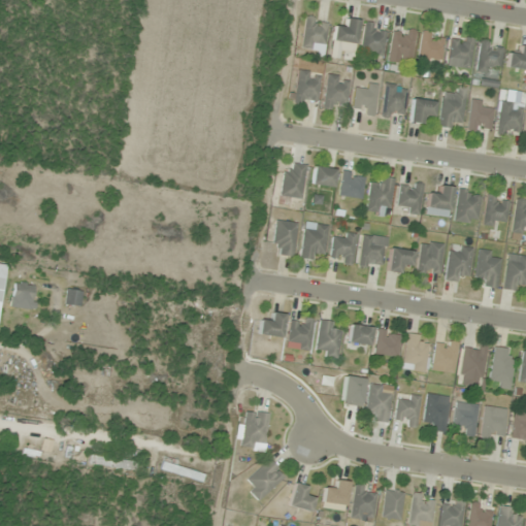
[(326,57),(330,18),(307,15),(303,46),(316,47),(315,56),(326,57)]
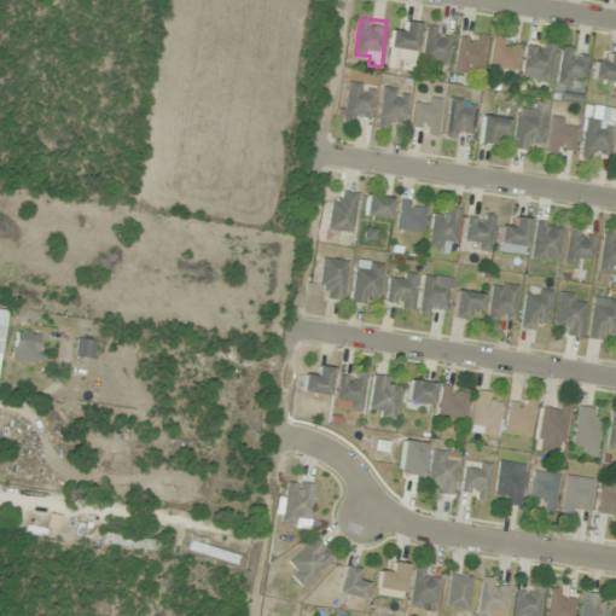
[(406,30),(394,29),(391,46),(417,50),(420,22),(407,21),(406,30)]
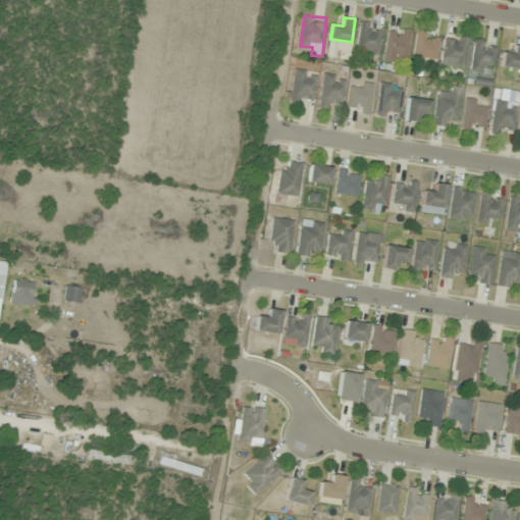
[(360,55),(381,54),(381,21),(360,22),(360,55)]
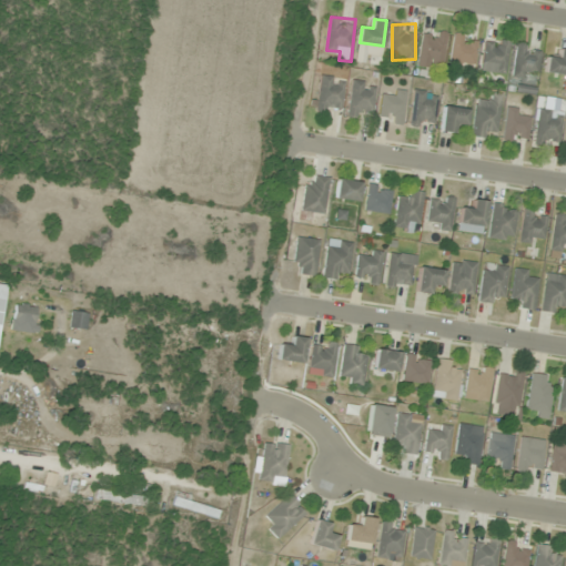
[(448,31),(424,29),(422,66),(447,67),(448,31)]
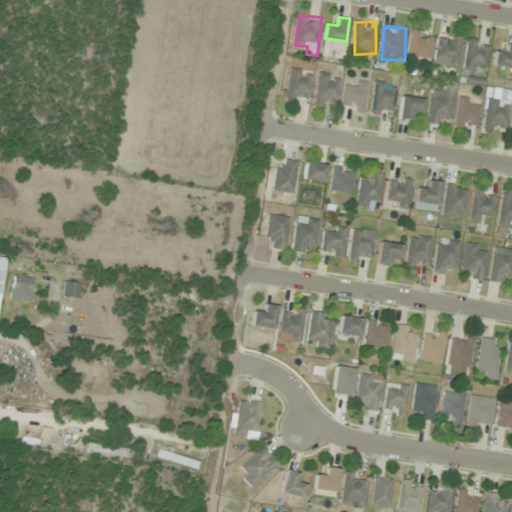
[(433,60),(433,35),(425,35),(425,29),(411,29),(411,60),(433,60)]
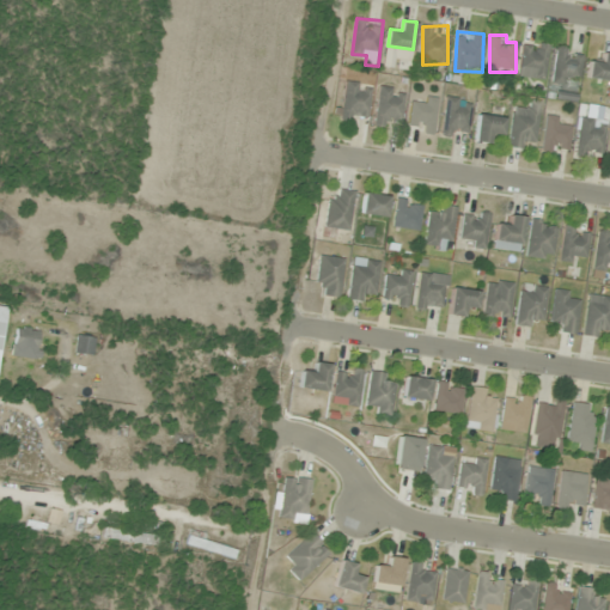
[(548,78),(551,43),(525,41),(522,75),(548,78)]
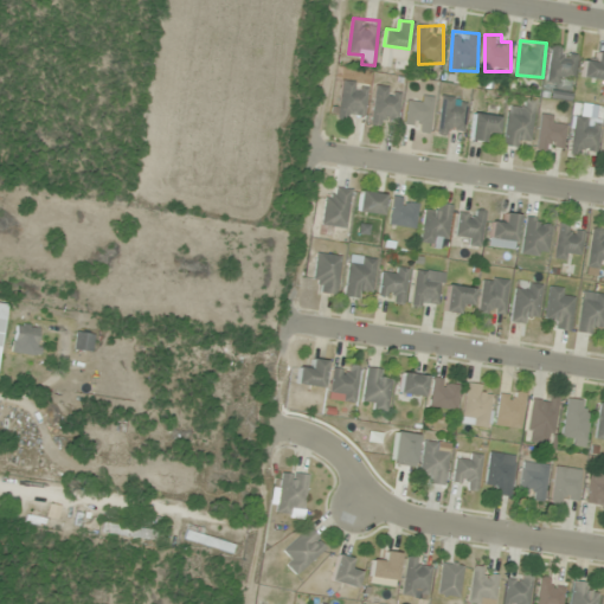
[(561,84),(566,75),(572,77),(582,53),(558,45),(545,78),(561,84)]
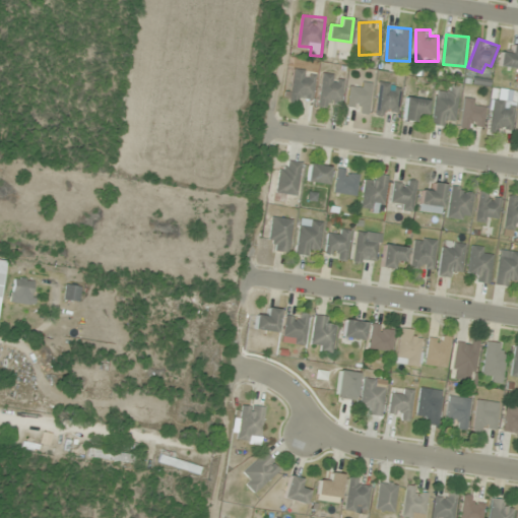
[(501,64),(517,68),(517,44),(514,43),(512,53),(504,51),(501,64)]
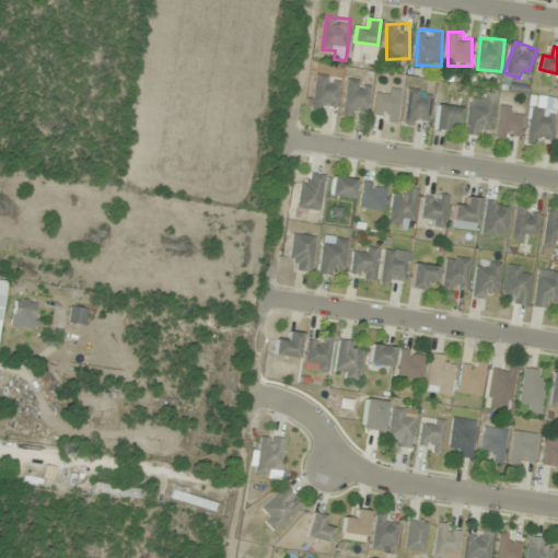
[(314,108),(325,109),(326,103),(338,104),(341,77),(317,73),(314,108)]
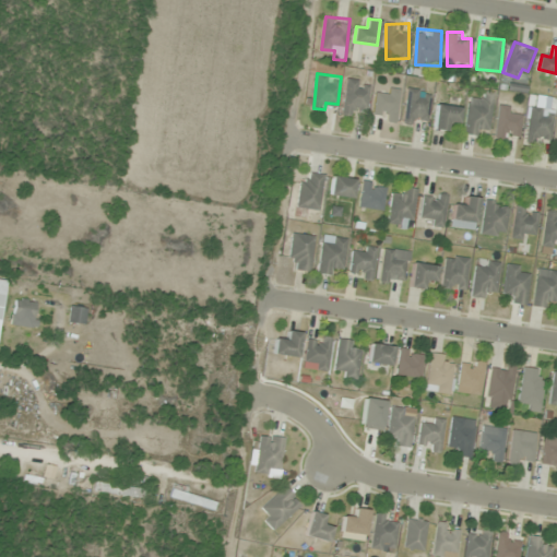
[(372,81),(347,79),(344,115),(355,115),(356,107),(369,108),(372,81)]
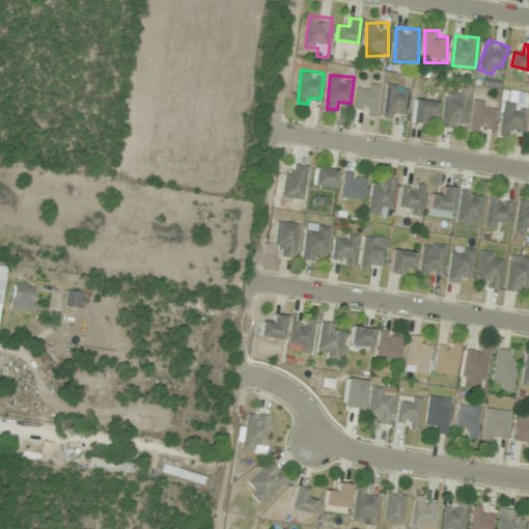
[(380,82),(370,83),(370,87),(357,88),(358,114),(381,112),(380,82)]
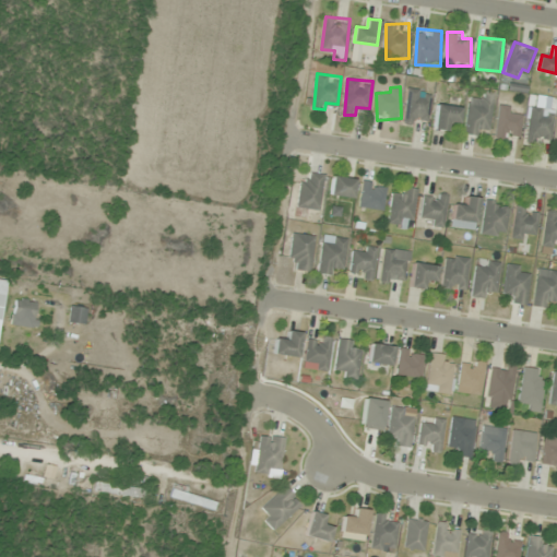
[(415,125),(416,117),(429,118),(434,91),(410,87),(405,123),(415,125)]
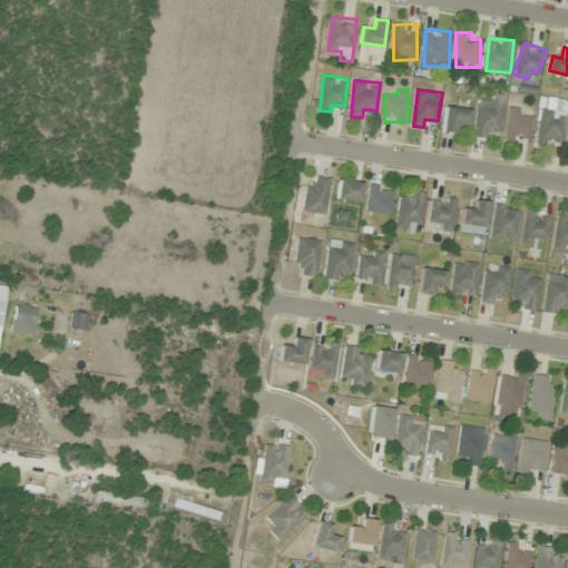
[(507,92),(495,91),(493,101),(480,99),(476,136),(490,138),(491,130),(501,131),(507,92)]
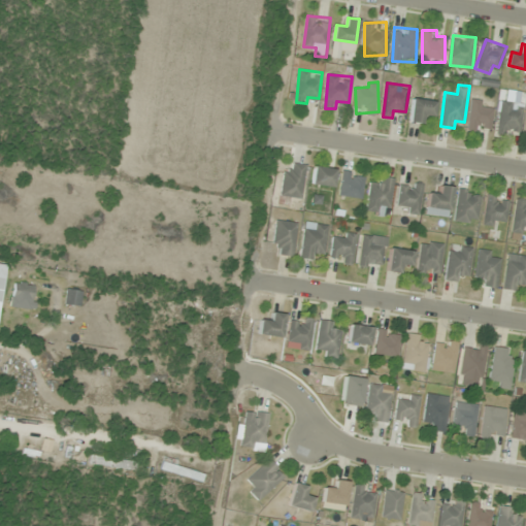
[(435,116),(437,100),(415,97),(411,122),(423,124),(424,113),(435,116)]
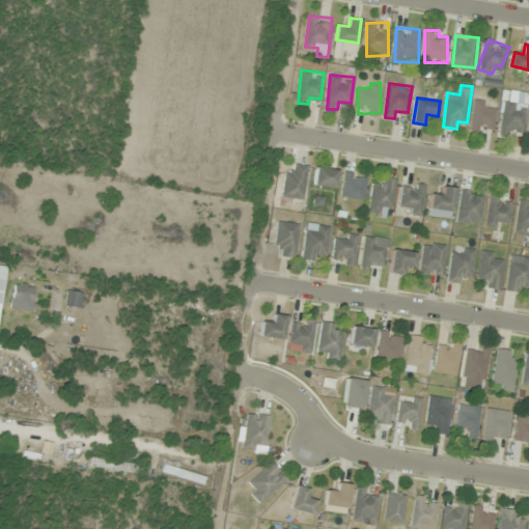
[(496,130),(495,107),(489,107),(488,99),(474,100),(475,131),(496,130)]
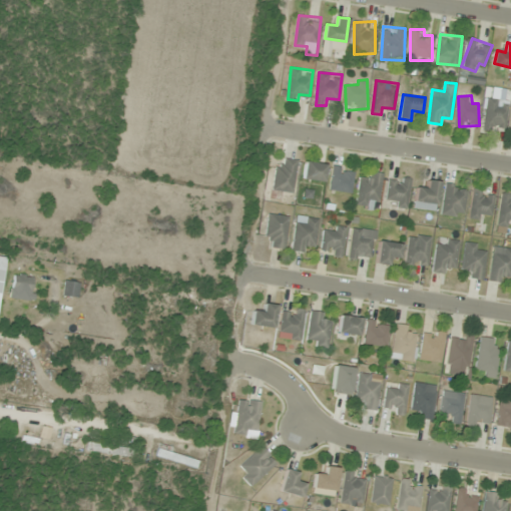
[(485,129),(507,131),(509,100),(488,98),(485,129)]
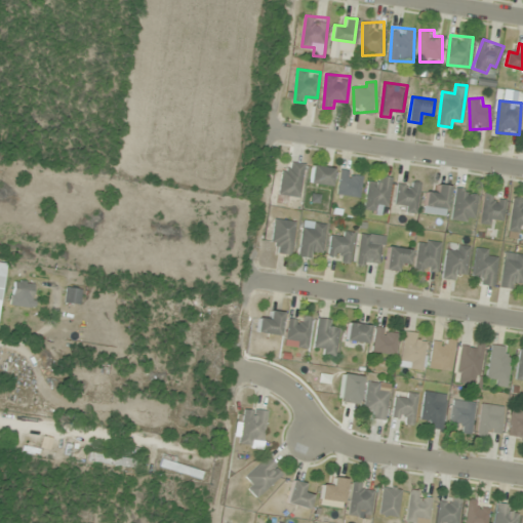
[(302,197),(306,163),(285,160),(281,194),(302,197)]
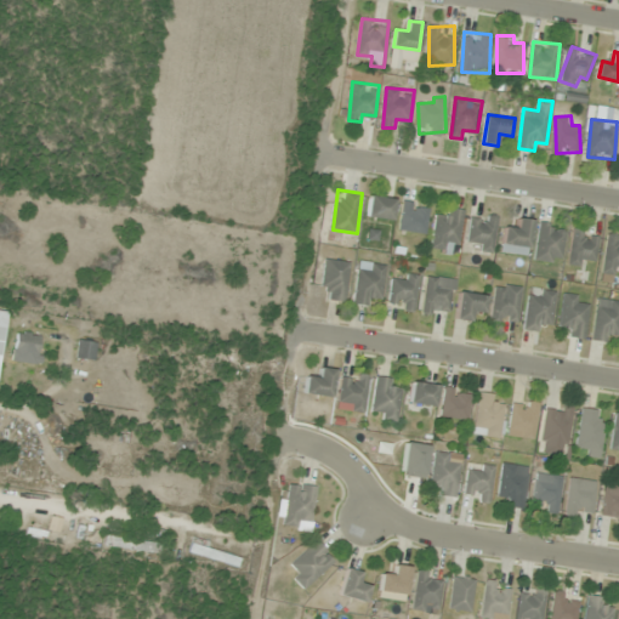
[(393,220),(396,197),(372,194),(369,216),(393,220)]
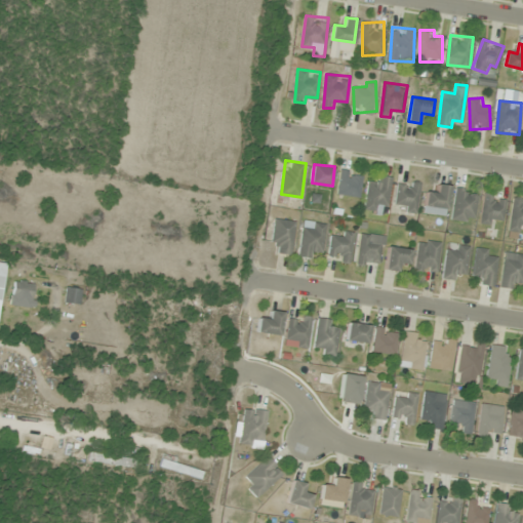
[(340,195),(363,196),(363,171),(340,171),(340,195)]
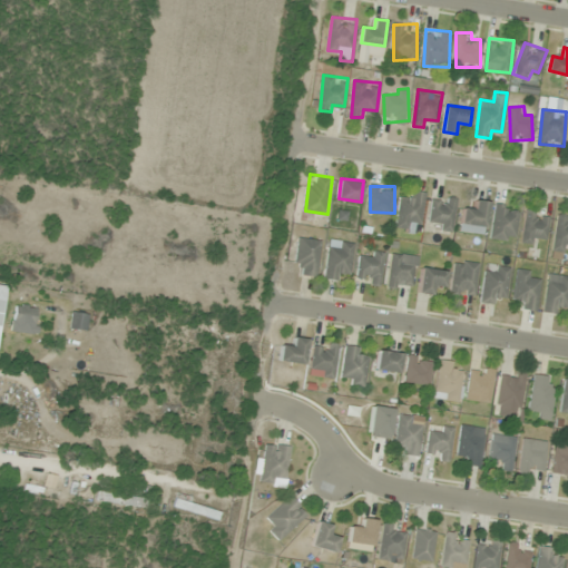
[(413,197),(400,197),(400,228),(424,228),(424,191),(413,191),(413,197)]
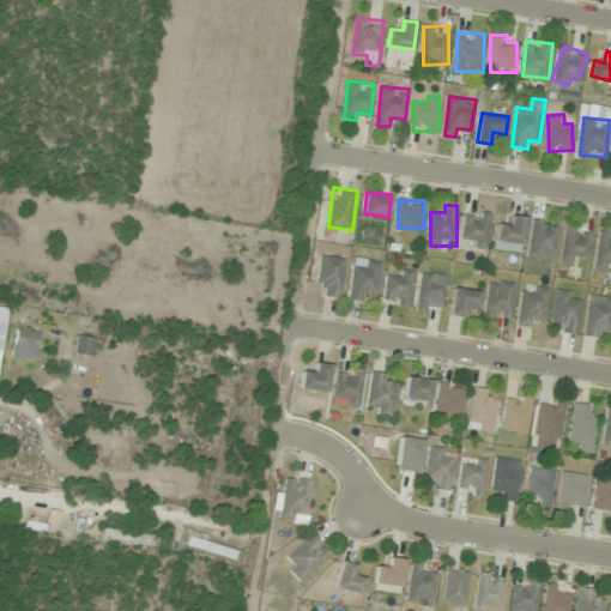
[(465,247),(491,246),(490,212),(464,213),(465,247)]
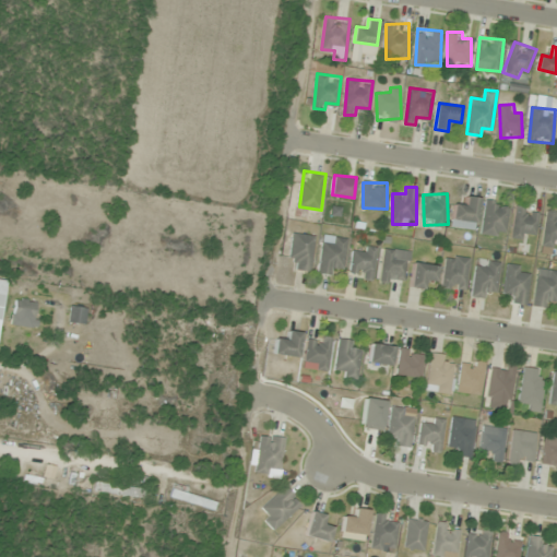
[(467,205),(455,204),(452,226),(476,228),(480,197),(469,196),(467,205)]
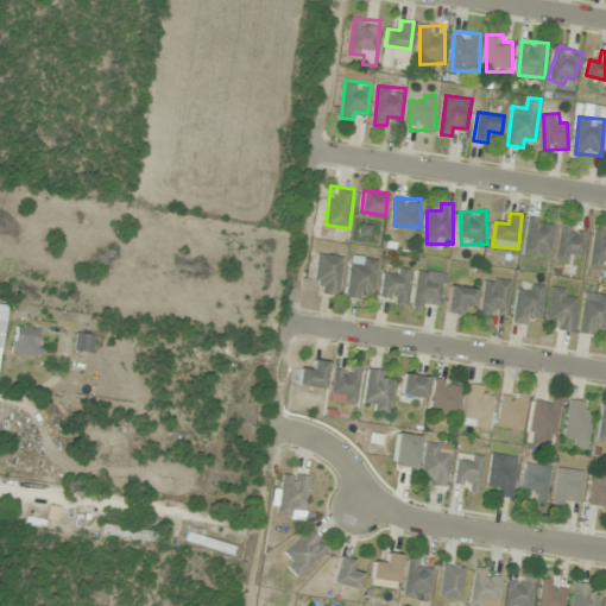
[(524,253),(550,258),(557,222),(530,218),(524,253)]
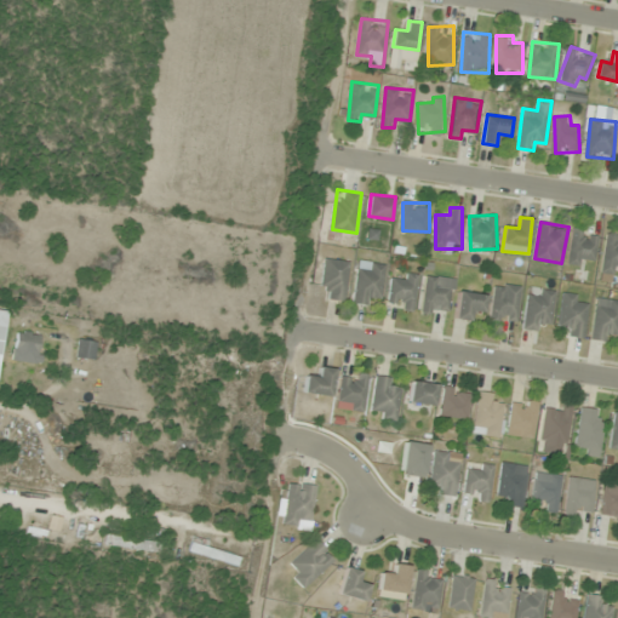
[(598,264),(598,229),(572,229),(572,264),(598,264)]
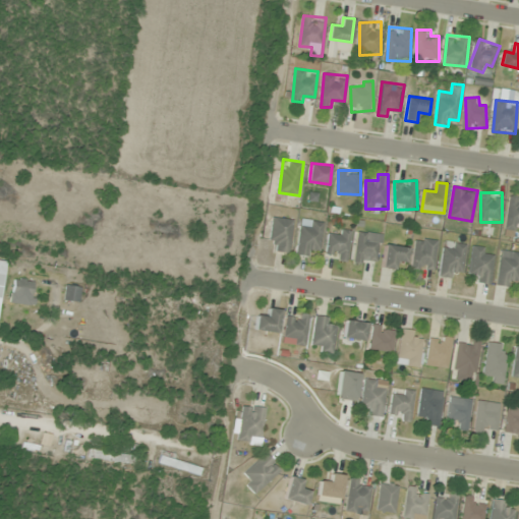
[(518,194),(509,194),(508,227),(518,227),(518,194)]
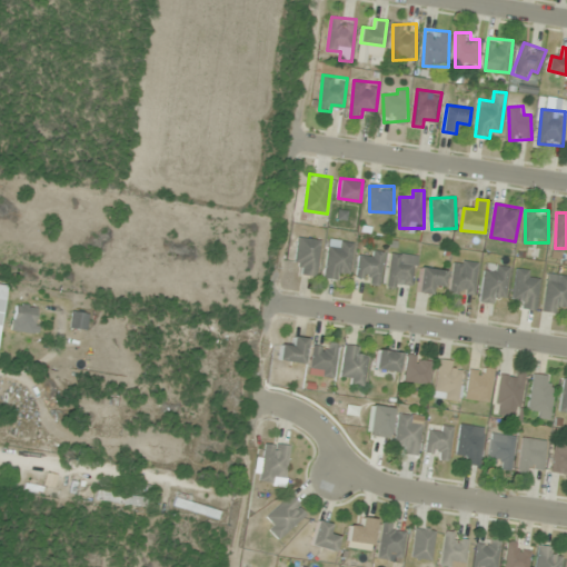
[(295,272),(317,275),(322,238),(300,236),(295,272)]
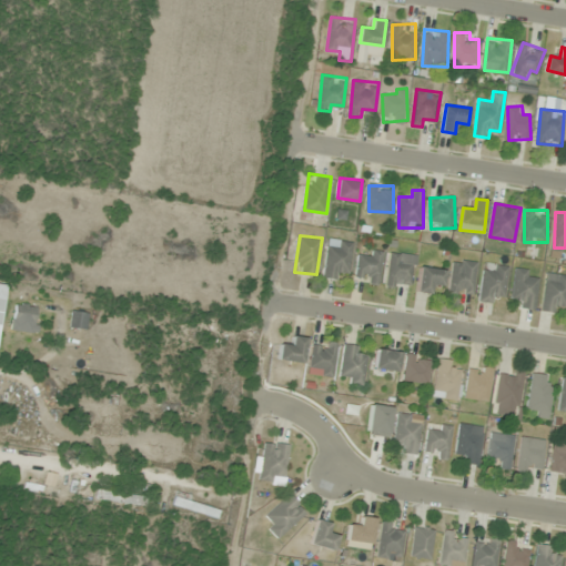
[(325,276),(347,279),(353,240),(330,238),(325,276)]
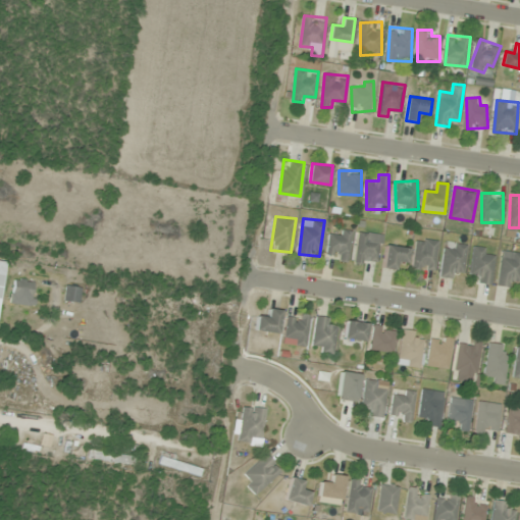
[(354,230),(343,228),(342,238),(330,236),(327,257),(348,261),(354,230)]
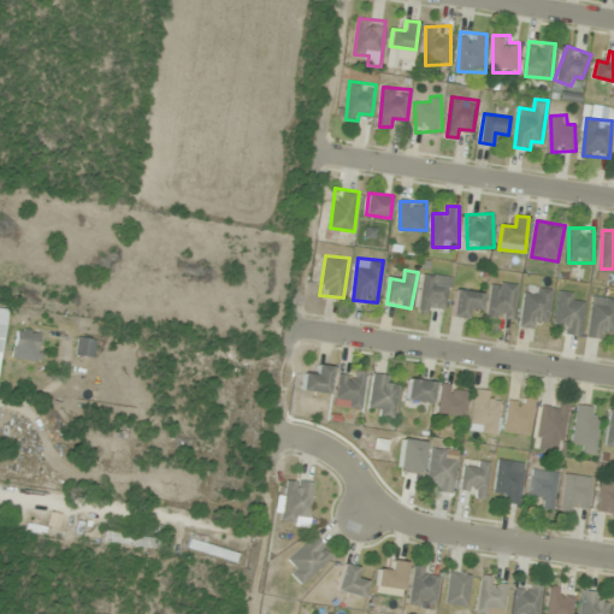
[(432,312),(436,301),(447,303),(454,278),(427,271),(418,308),(432,312)]
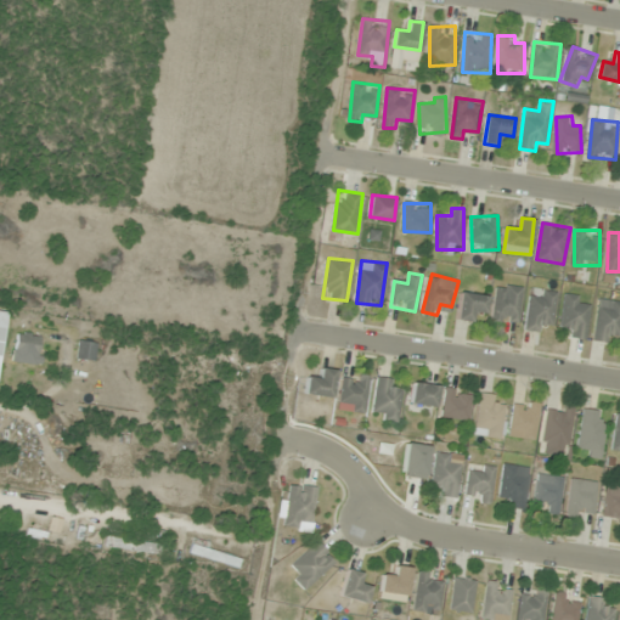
[(494,322),(519,325),(523,286),(497,283),(494,322)]
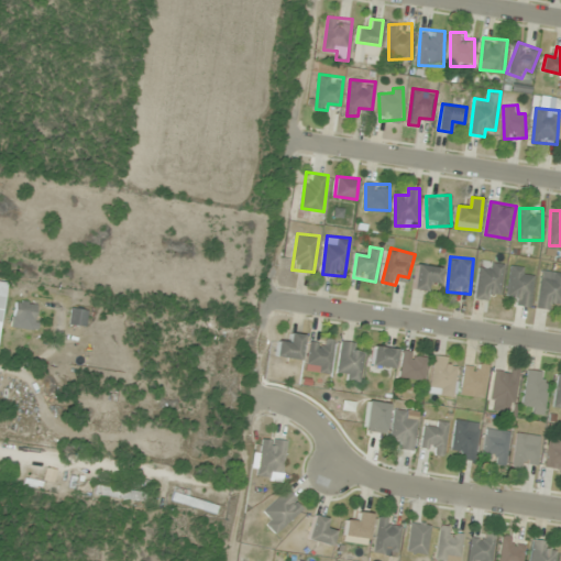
[(506,263),(482,260),(476,297),(491,299),(492,294),(502,295),(506,263)]
